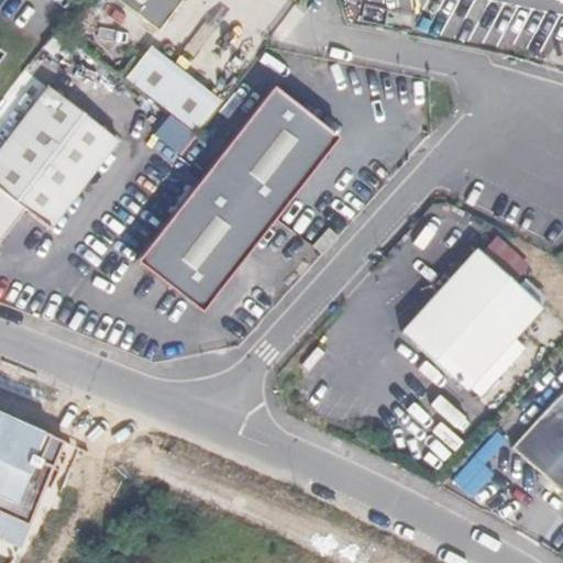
[(179,0),(116,0),(155,31),(179,0)]
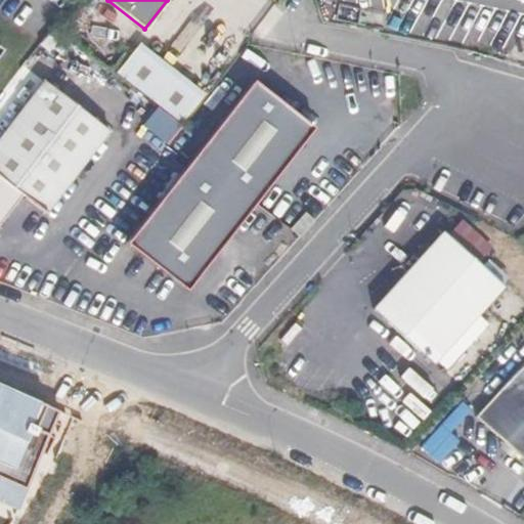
[(45,78),(0,135),(0,222),(23,192),(46,211),(111,128),(45,78)]
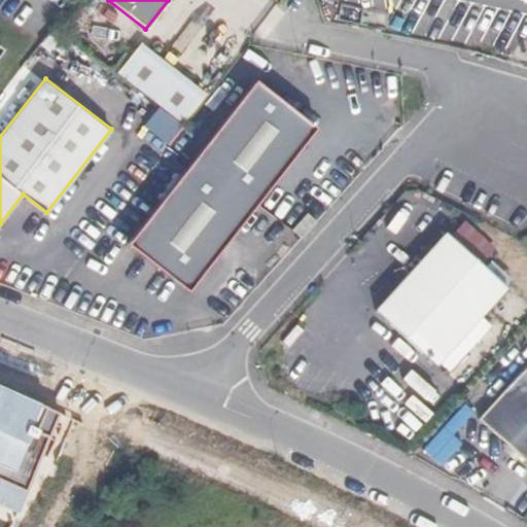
[(311,130),(252,82),(123,247),(181,293),(311,130)]
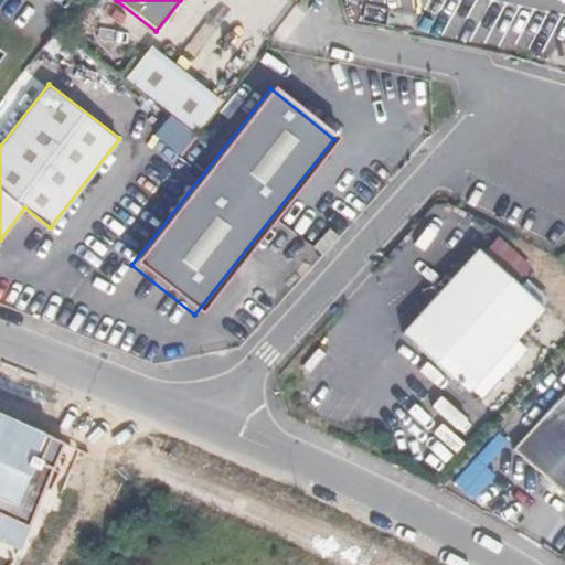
[(541,307),(477,248),(401,332),(465,390),(541,307)]
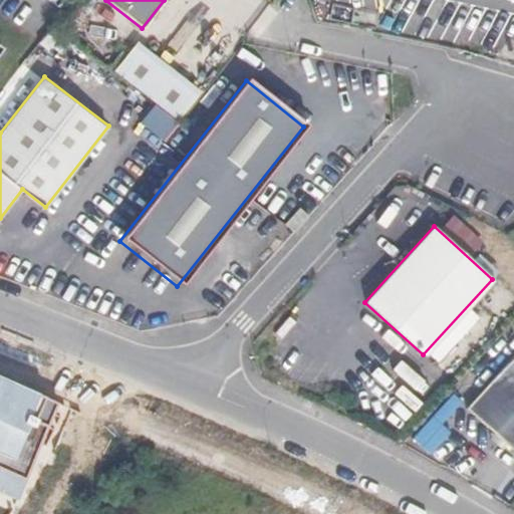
[(477,253),(472,260),(492,278),(498,272),(477,253)]
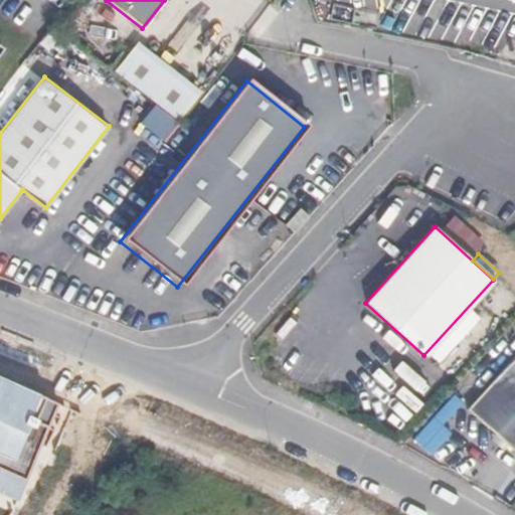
[(477,317),(473,314),(431,360),(450,378),(472,353),(457,339),(477,317)]
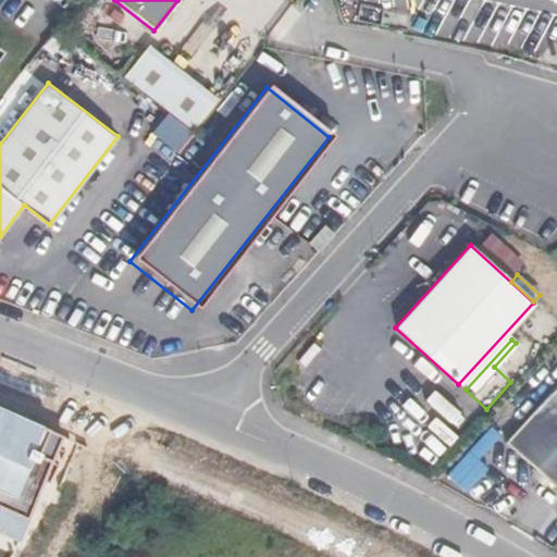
[(556,383),(504,443),(556,491),(556,383)]
